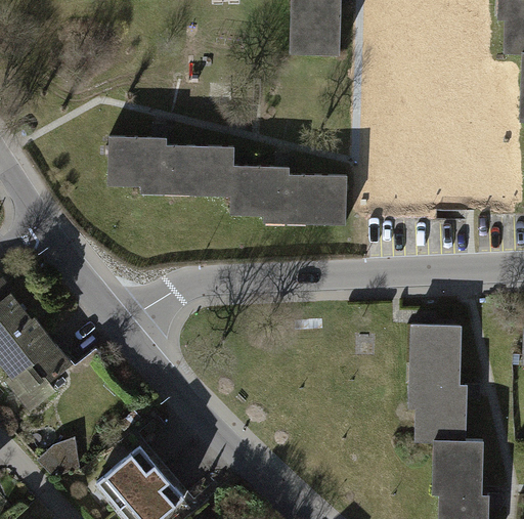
[(294,0),(293,63),(342,65),(343,0),(294,0)]
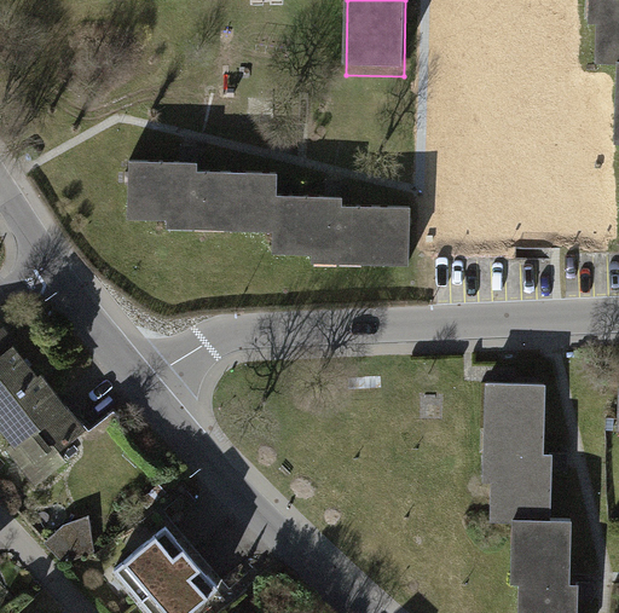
[(618,0),(584,0),(584,22),(594,22),(593,62),(615,62),(613,143),(618,142),(618,209),(618,219),(618,218),(618,0)]
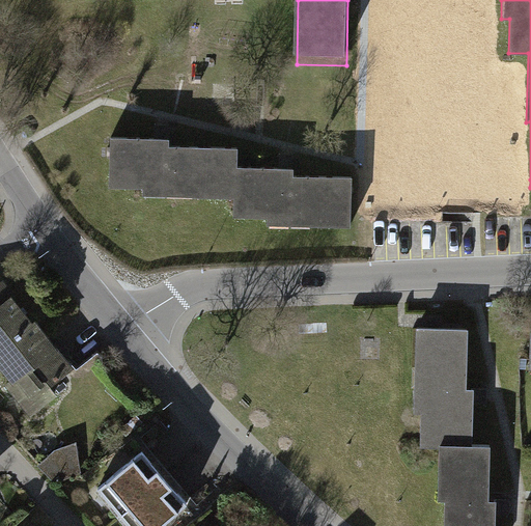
[(167,139),(108,138),(107,189),(139,190),(139,198),(230,200),(230,218),(267,219),(266,225),(350,227),(351,178),(292,177),(292,169),(235,168),(236,148),(167,146),(167,139)]
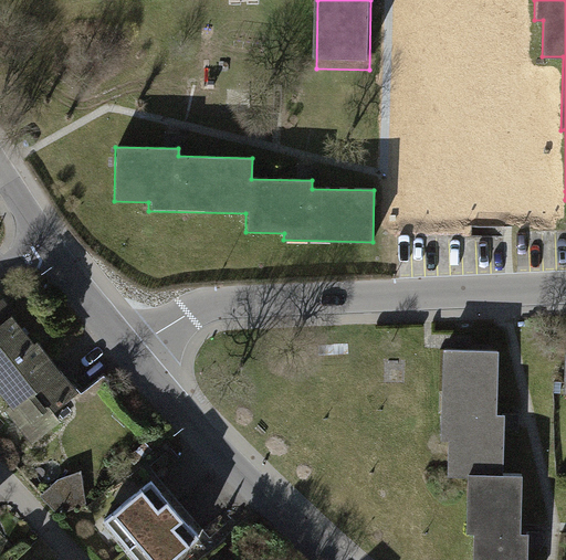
[(1,297),(0,297),(0,392),(11,408),(6,412),(32,447),(63,423),(55,413),(80,395),(40,342),(35,345),(18,321),(19,319),(1,297)]
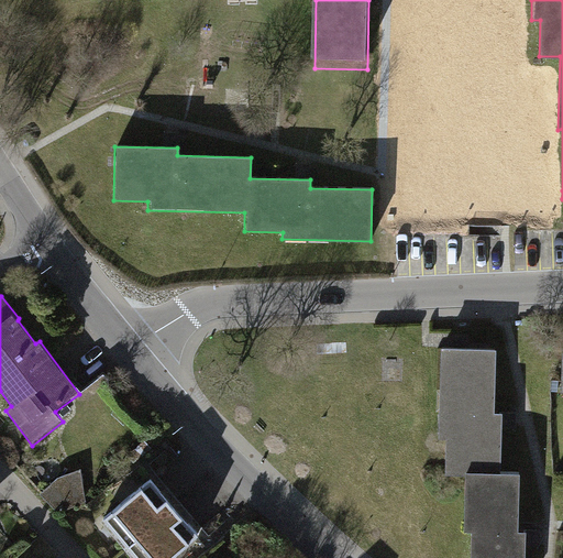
[(496,350),(440,349),(438,439),(445,439),(444,477),(464,477),(464,471),(499,472),(501,412),(495,412),(496,350)]
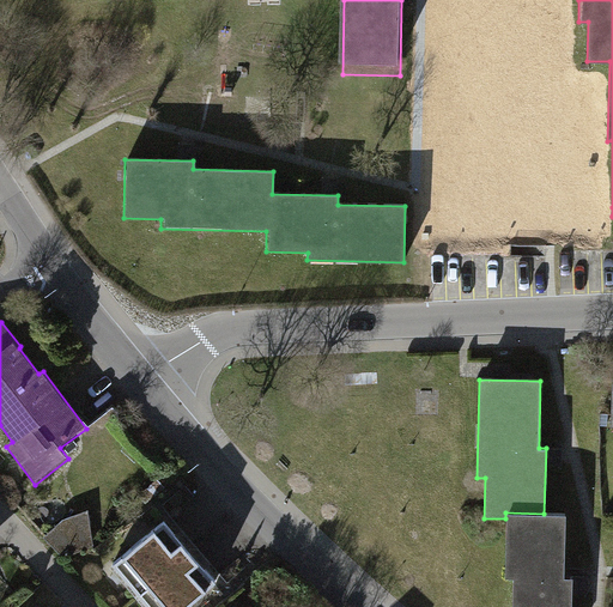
[(505,513),(505,519),(504,581),(513,581),(511,606),(571,606),(572,578),(564,578),(565,514),(544,514),(505,513)]
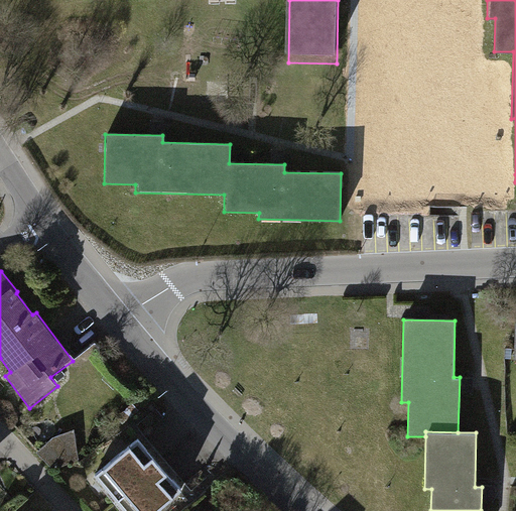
[(79,464),(75,433),(53,440),(37,456),(53,475),(79,464)]
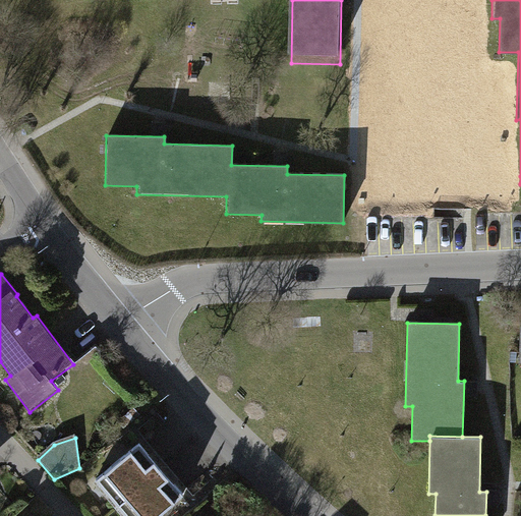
[(139,444),(96,482),(125,515),(162,515),(185,496),(139,444)]
